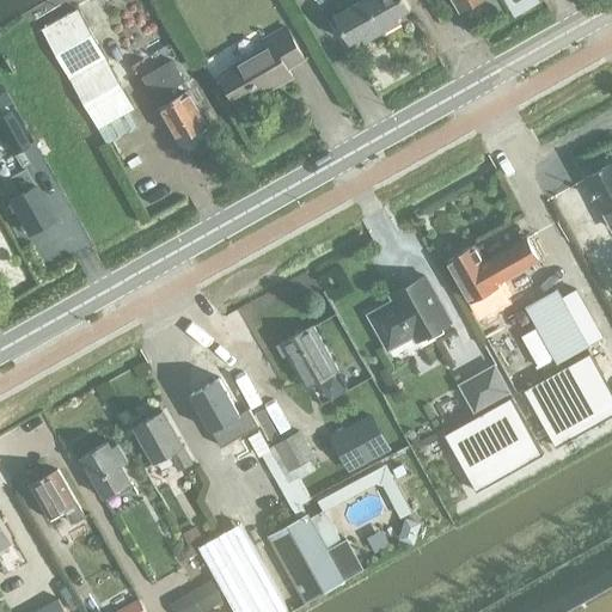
[(383,31),(365,0),(356,0),(357,1),(334,16),(349,43),(362,36),(365,41),(383,31)]
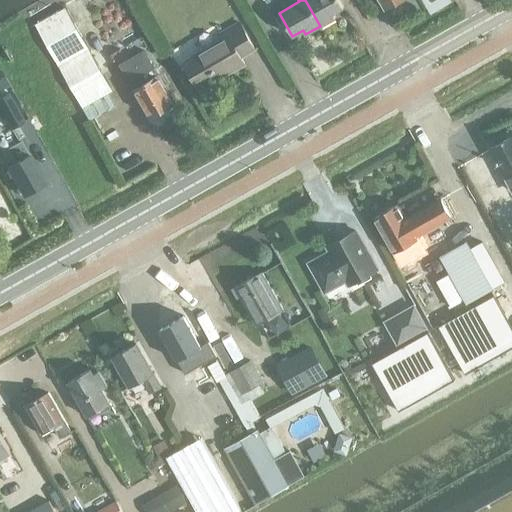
[(305,0),(320,26),(336,18),(333,13),(343,8),(338,0),(305,0)]
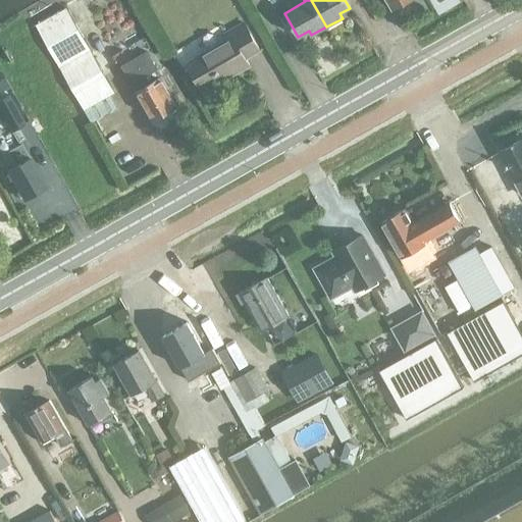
[(386,0),(393,10),(412,0),(386,0)]
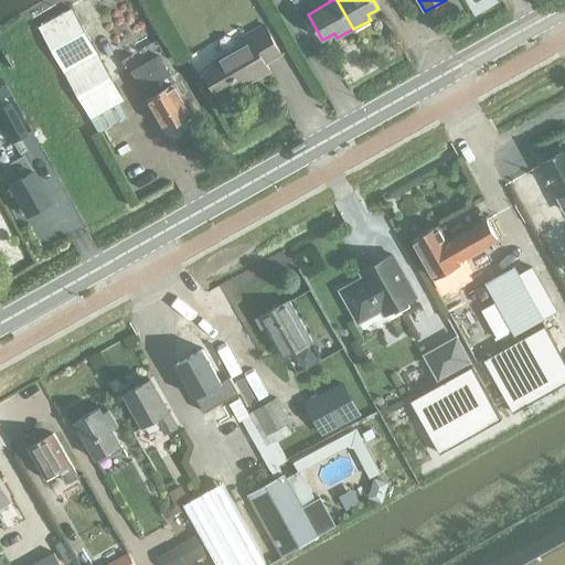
[(72,8),(39,27),(98,131),(126,116),(118,103),(124,99),(72,8)]
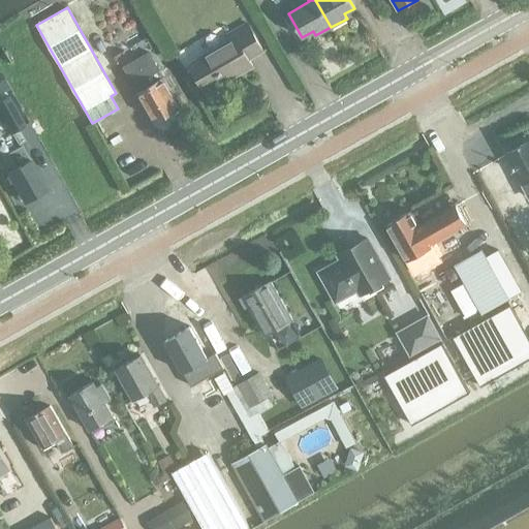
[(228,38),(187,63),(206,93),(252,66),(249,60),(263,52),(247,22),(225,33),(228,38)]
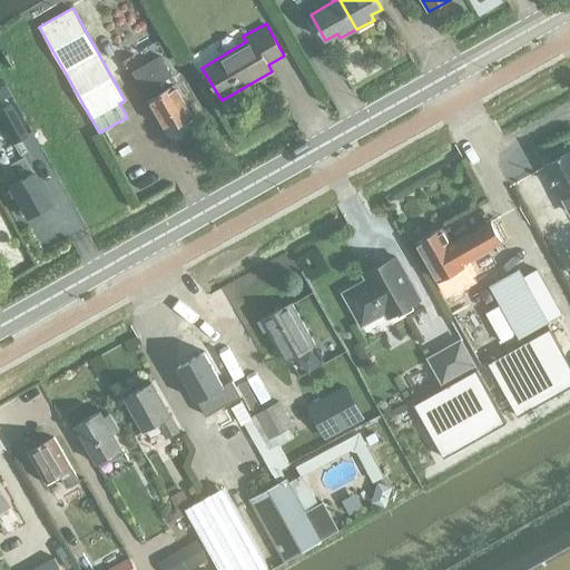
[(134,72),(148,98),(167,131),(170,129),(177,129),(179,124),(193,116),(159,57),(134,72)]
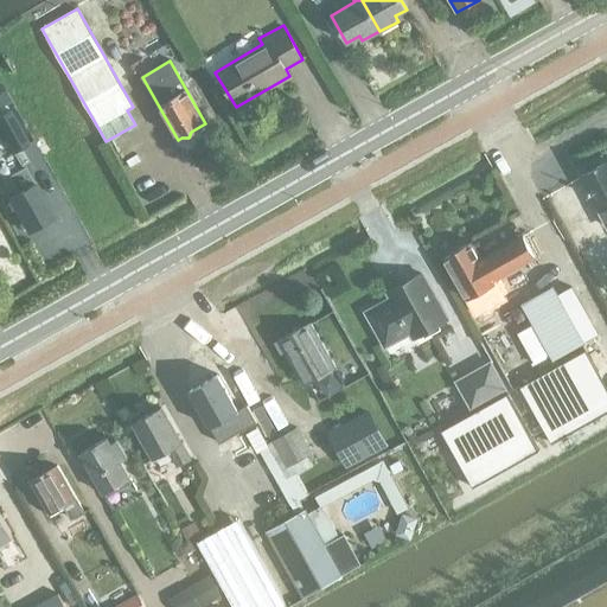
[(0,80),(0,107),(12,101),(0,80)]
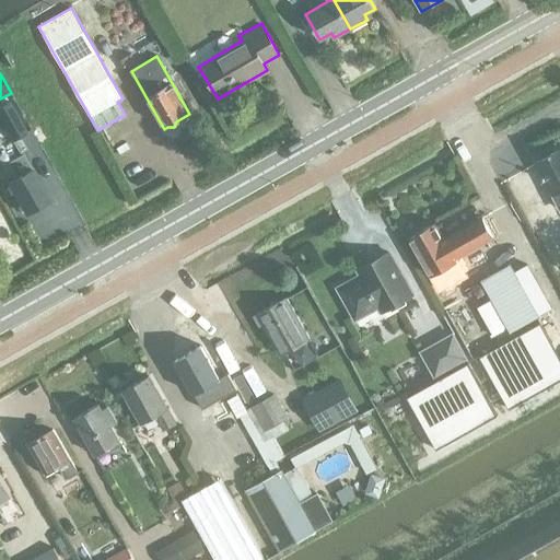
[(25,132),(9,102),(0,106),(0,118),(12,140),(25,132)]
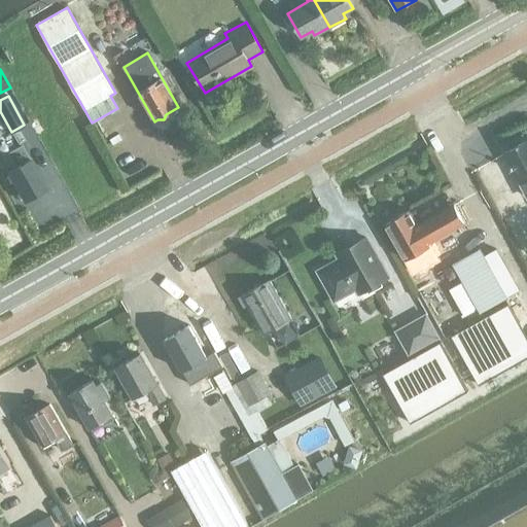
[(526,138),(502,151),(526,197),(526,138)]
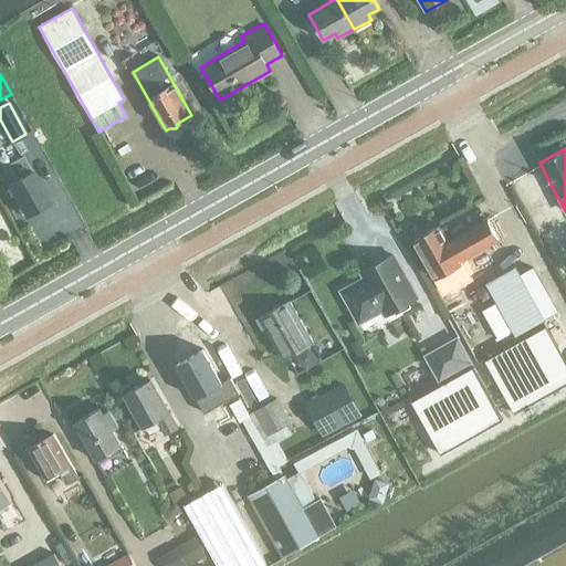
[(14,178),(7,182),(24,216),(49,202),(31,169),(30,169),(22,155),(7,164),(14,178)]
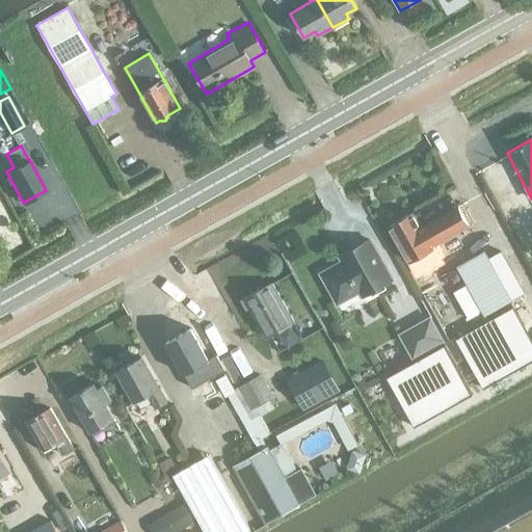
[(456,205),(420,225),(413,213),(409,215),(405,214),(401,217),(399,221),(389,228),(420,283),(432,275),(419,251),(468,223),(456,205)]
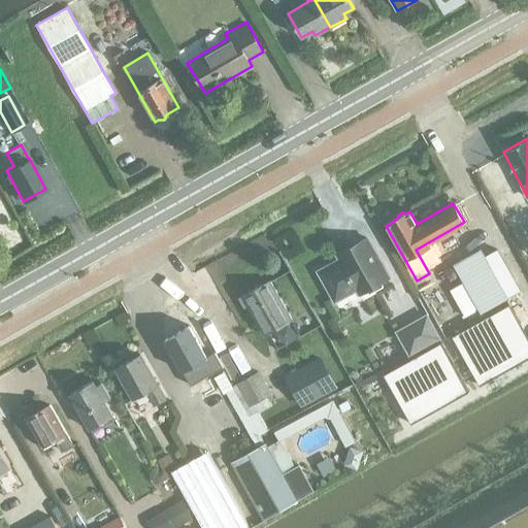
[(357,295),(387,278),(364,239),(344,250),(347,252),(339,256),(338,254),(334,256),(337,261),(317,272),(332,301),(354,290),(357,295)]
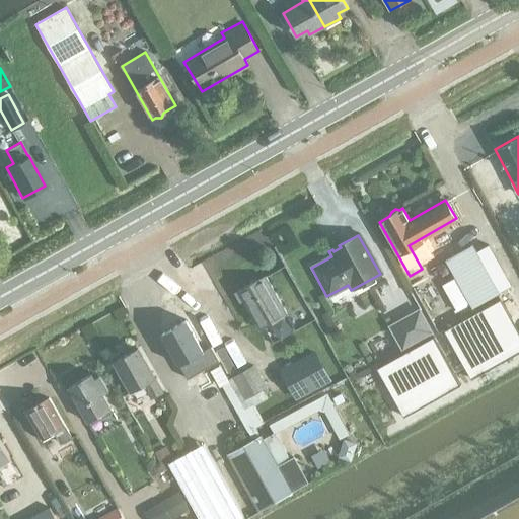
[(472,308),(500,293),(472,244),(445,260),(472,308)]
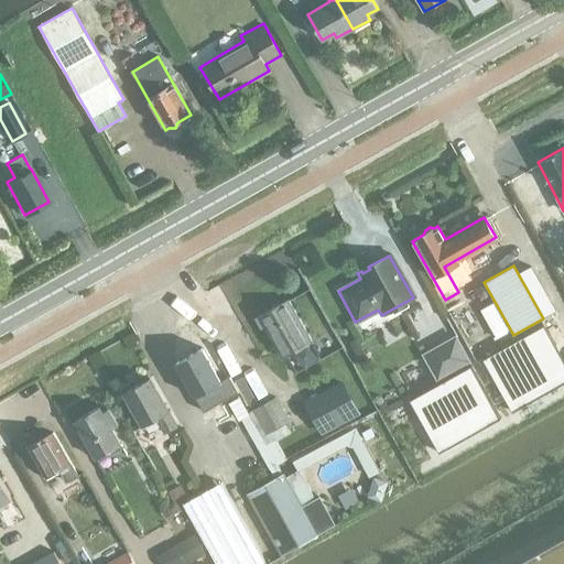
[(289,300),(258,316),(282,360),(312,343),(289,300)]
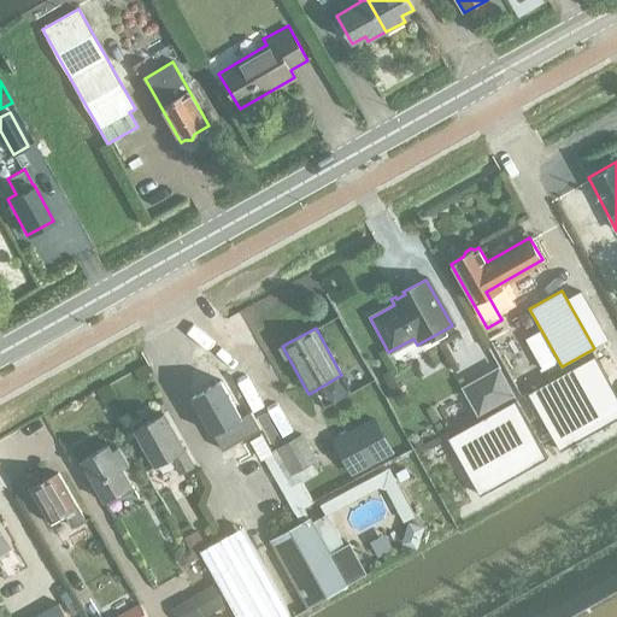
[(616,392),(595,354),(529,393),(562,451),(616,418),(616,392)]
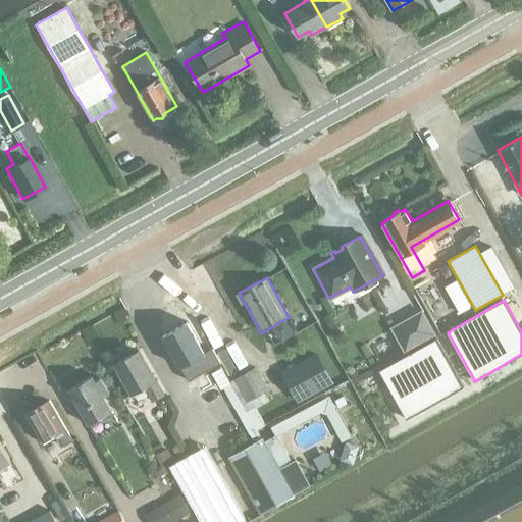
[(433,331),(423,313),(393,330),(403,349),(433,331)]
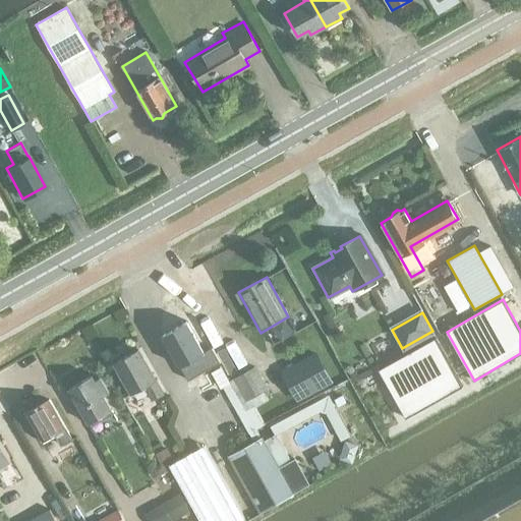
[(163,335),(181,366),(192,359),(200,373),(212,367),(186,322),(163,335)]
